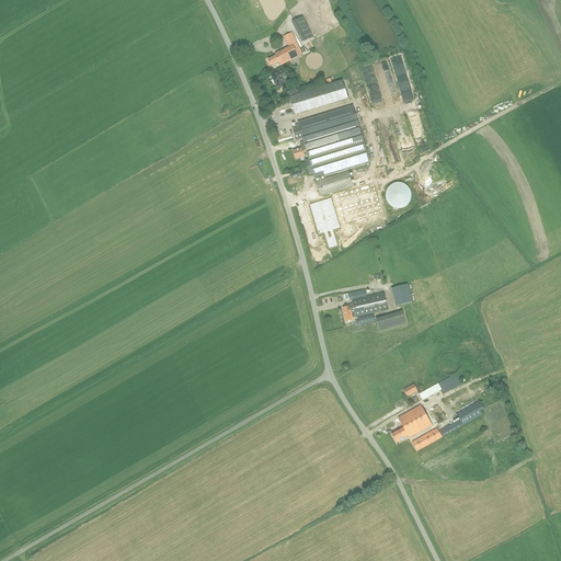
[(313,37),(304,16),(292,23),(301,43),(313,37)]
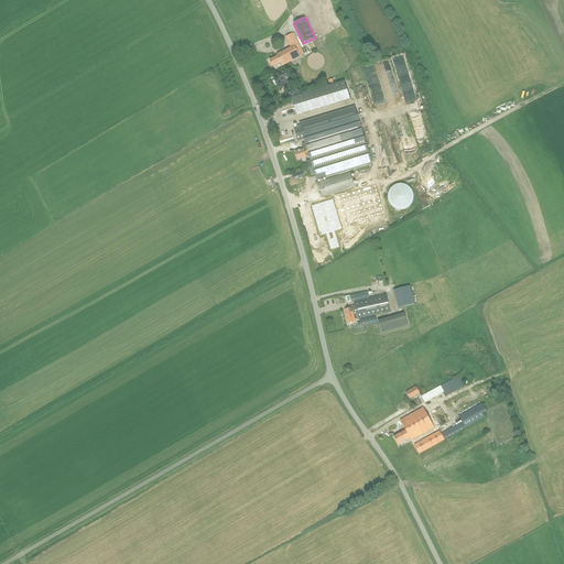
[(288,43),(291,47),(277,55),(278,56),(269,62),(270,65),(272,67),(280,63),(282,66),(300,57),(299,55),(304,53),(293,33),(284,38),(285,40),(288,43)]
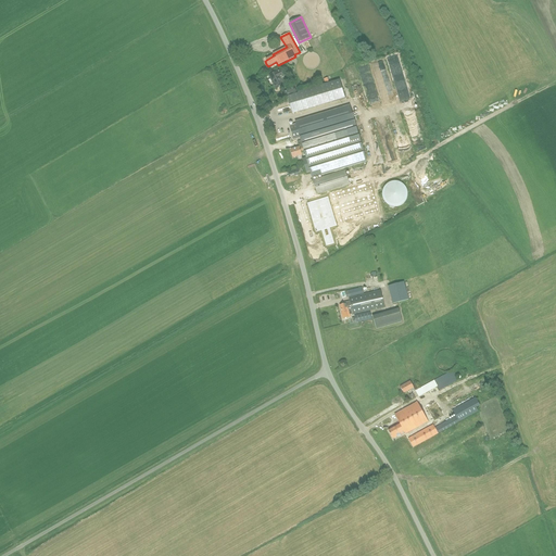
[(368,66),(361,68),(366,91),(371,90),(373,93),(376,92),(368,66)]
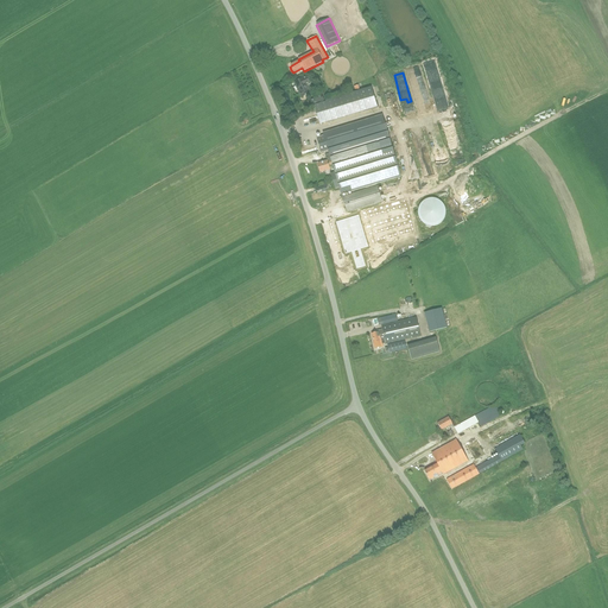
[(310,83),(306,77),(303,78),(295,82),(303,97),(310,93),(306,86),(310,83)]
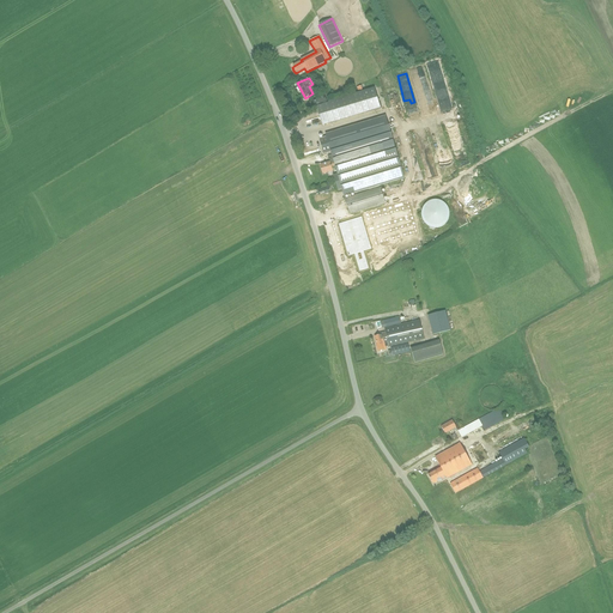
[(375,87),(328,102),(329,103),(317,107),(323,125),(381,108),(375,87)]
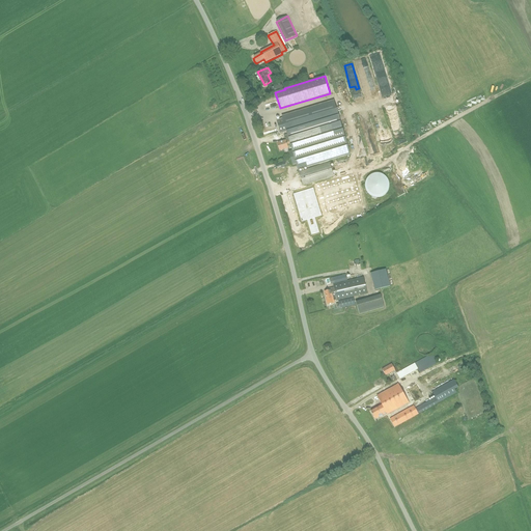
[(279,119),(278,120),(277,120),(281,133),(286,132),(287,134),(284,135),(285,141),(278,143),(280,150),(288,148),(288,146),(291,145),(292,150),(289,151),(294,165),(297,164),(299,170),(350,155),(340,121),(334,101),(282,116),(283,118),(279,119)]
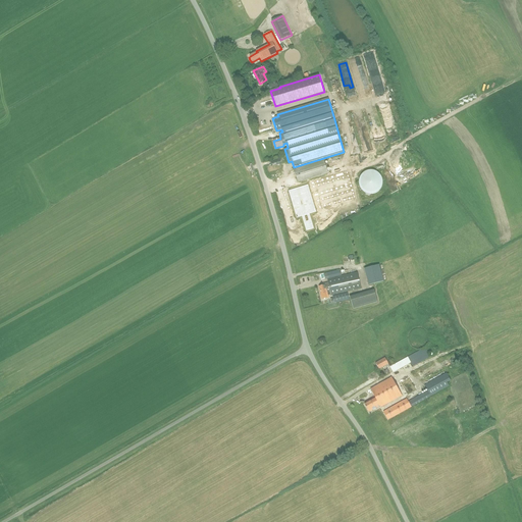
[(324,160),(294,169),(298,183),(328,173),(324,160)]
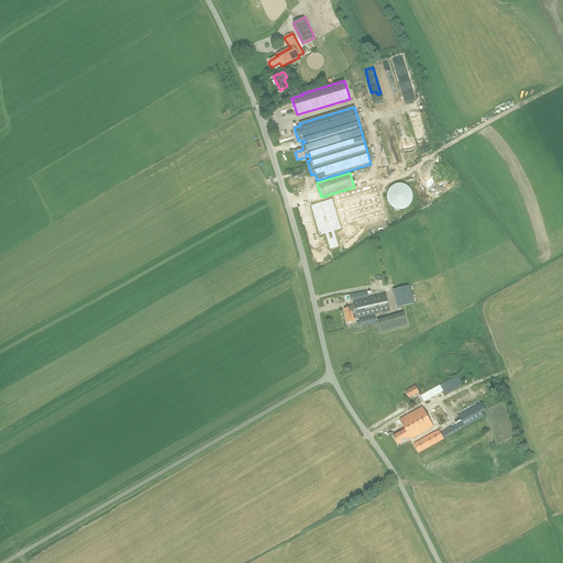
[(389,203),(390,205),(390,206),(392,207),(393,207),(394,208),(395,208),(396,209),(397,209),(398,209),(399,209),(400,209),(401,209),(403,209),(404,209),(405,208),(406,208),(407,207),(408,207),(409,206),(409,205),(410,205),(411,203),(411,202),(411,201),(412,200),(412,199),(412,198),(412,197),(412,196),(412,195),(412,194),(412,192),(411,191),(411,190),(410,189),(410,188),(409,187),(408,187),(408,186),(407,186),(406,185),(405,185),(404,184),(403,184),(401,184),(400,184),(399,184),(398,184),(397,184),(396,184),(395,185),(394,185),(393,186),(392,187),(390,188),(389,188),(389,189),(388,190),(388,191),(388,192),(387,194),(387,195),(387,196),(387,197),(387,198),(387,199),(387,200),(388,201),(388,202),(389,203)]
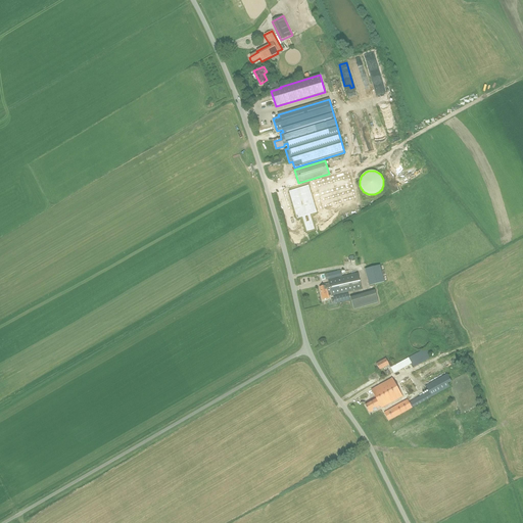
[(365,270),(370,287),(377,285),(384,283),(380,266),(372,269),(365,270)]
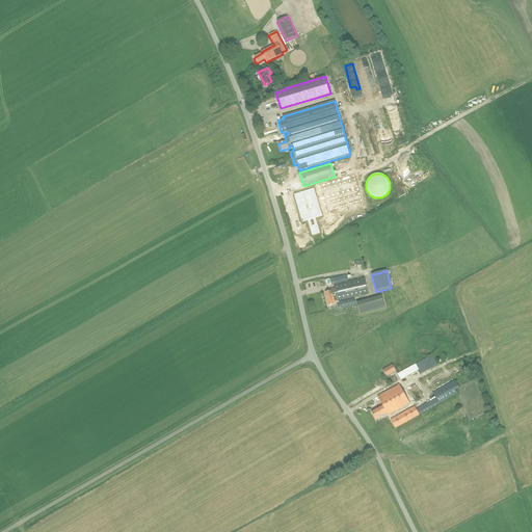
[(327,286),(331,286),(335,285),(336,285),(341,283),(348,282),(347,274),(334,277),(326,281),(327,286)]
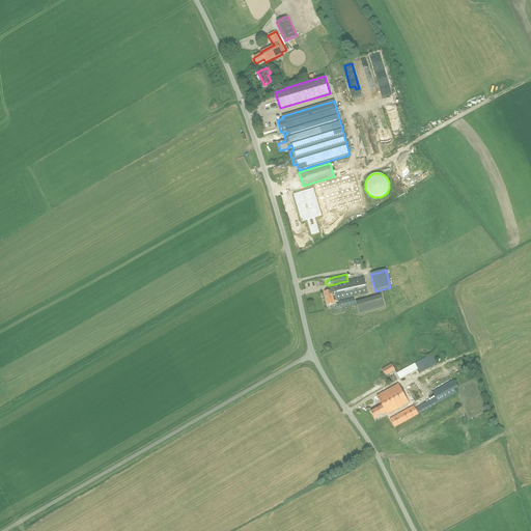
[(333,284),(334,287),(329,288),(329,290),(324,292),(327,305),(330,306),(335,304),(334,300),(336,299),(337,301),(368,294),(364,277),(340,282),(333,284)]
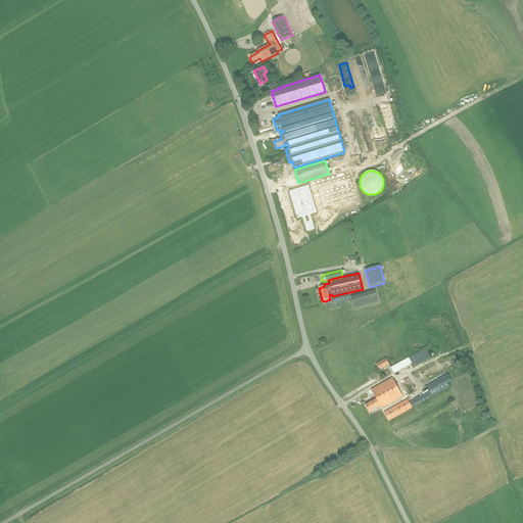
[(375,290),(350,298),(351,303),(353,311),(378,303),(375,290)]
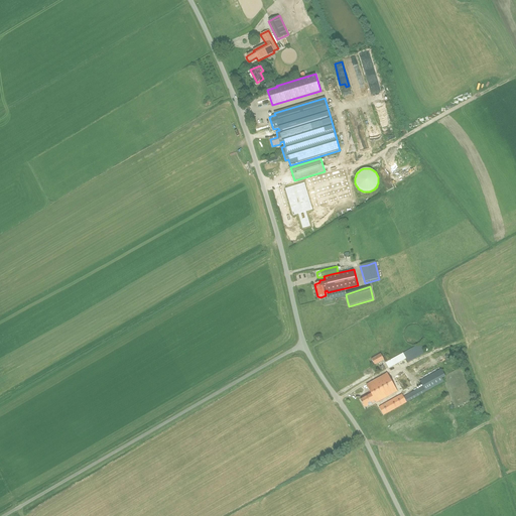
[(331,299),(339,297),(346,296),(344,289),(329,292),(330,294),(327,295),(328,300),(331,299)]
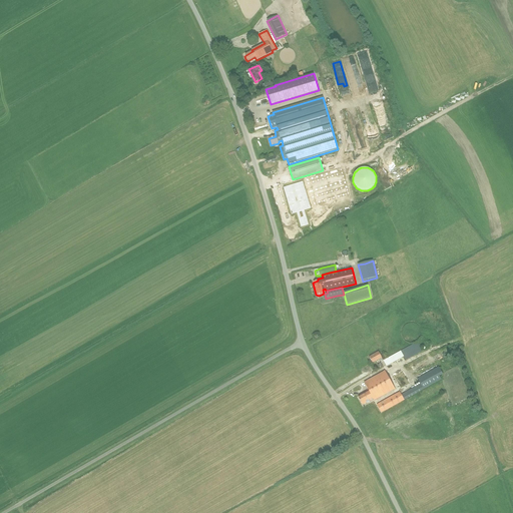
[(406,360),(423,351),(418,341),(383,361),(387,366),(404,357),(406,360)]
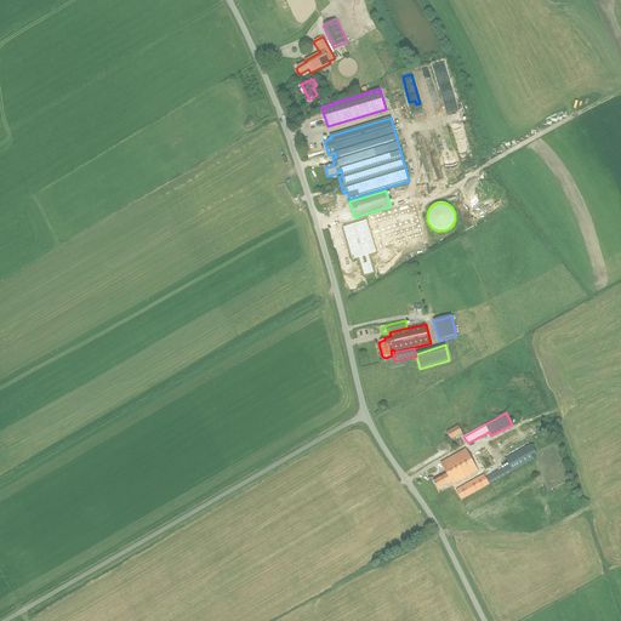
[(465,428),(461,431),(459,426),(448,432),(451,438),(462,433),(463,436),(467,434),(465,428)]
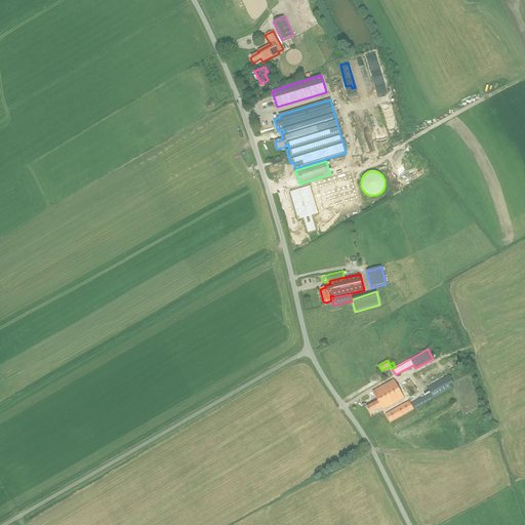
[(431,393),(410,403),(409,401),(386,414),(391,422),(414,409),(451,388),(449,385),(453,382),(449,375),(428,387),(431,393)]
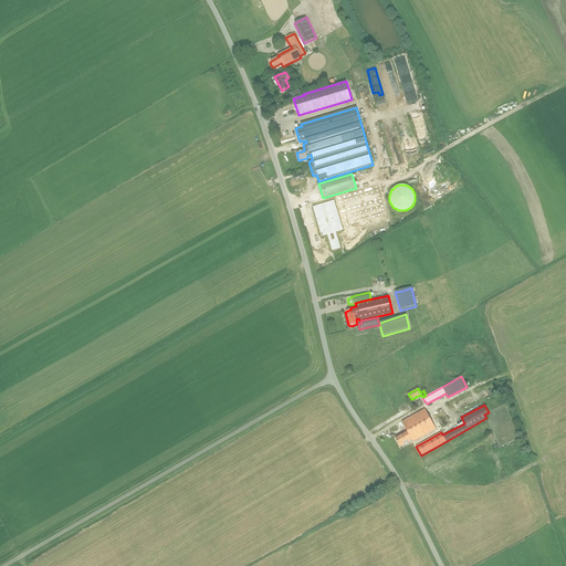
[(425,409),(401,421),(413,441),(436,429),(425,409)]
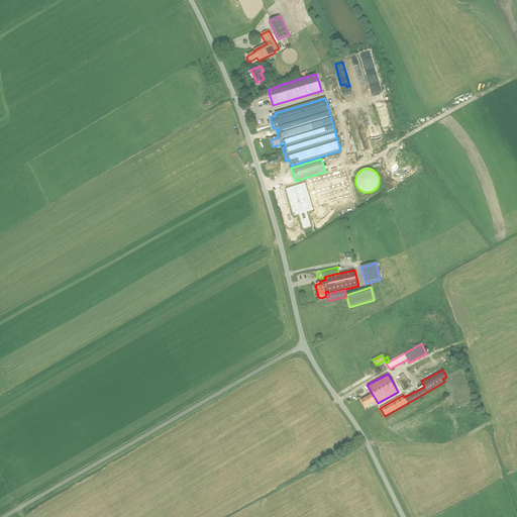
[(366,408),(377,402),(372,395),(362,401),(366,408)]
